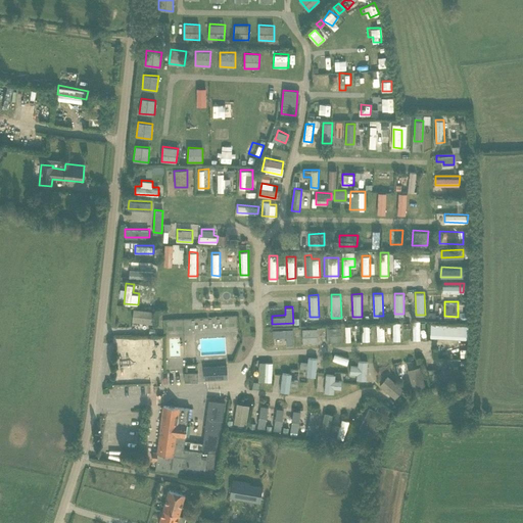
[(132,321),(152,324),(153,312),(134,308),(132,321)]
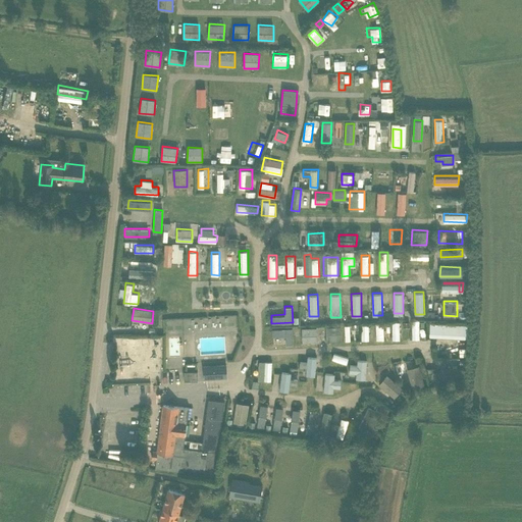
[(412,319),(412,338),(420,337),(419,319),(412,319)]
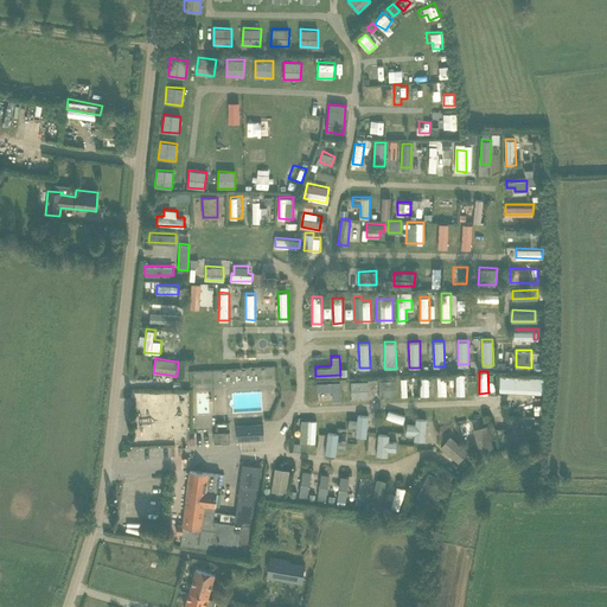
[(438,374),(438,395),(447,394),(446,374),(438,374)]
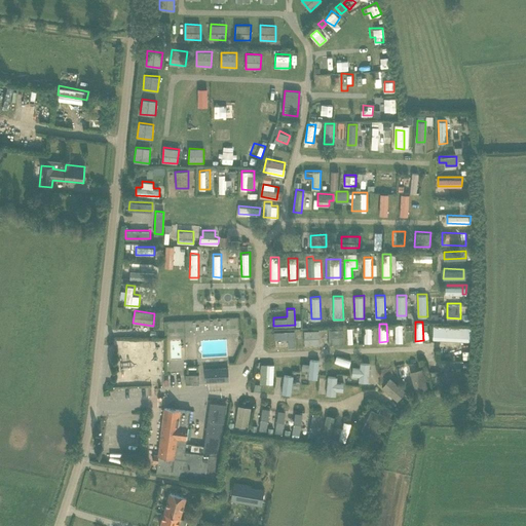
[(433,324),(433,339),(467,340),(467,324),(433,324)]
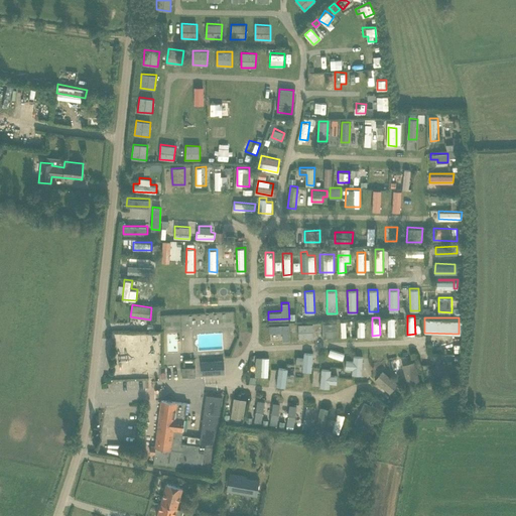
[(365,336),(365,319),(358,318),(357,336),(365,336)]
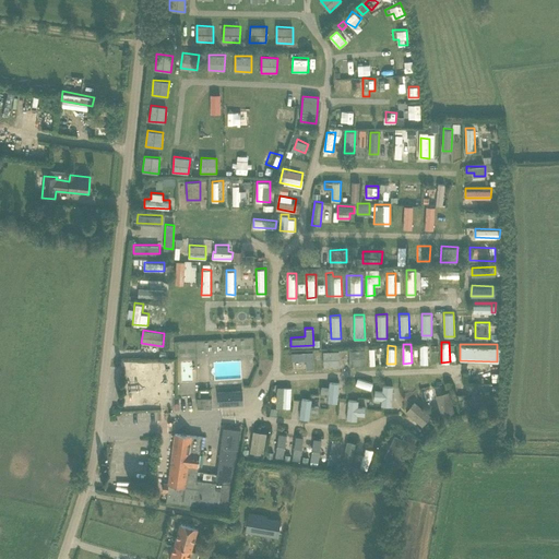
[(323,367),(340,366),(339,349),(323,351),(323,367)]
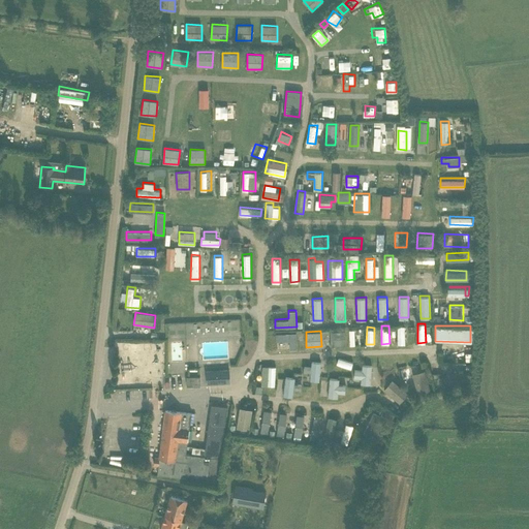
[(330,331),(331,345),(346,345),(345,331),(330,331)]
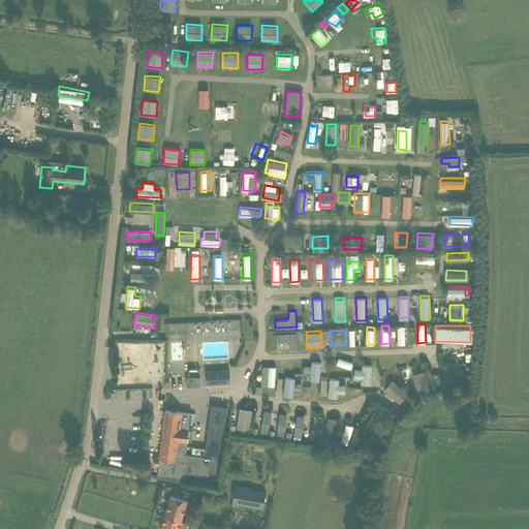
[(297,348),(297,332),(277,333),(277,348),(297,348)]
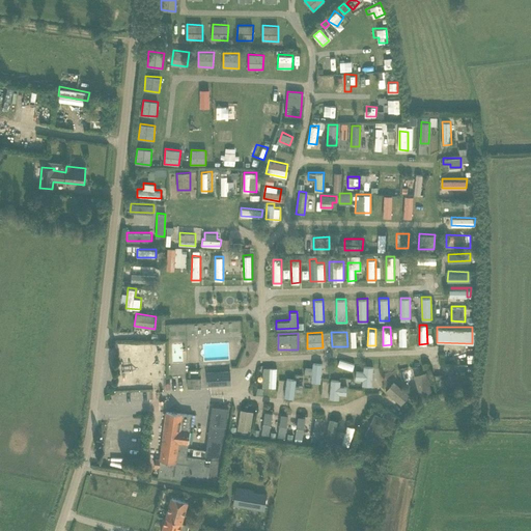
[(311,382),(322,382),(322,362),(312,362),(312,367),(305,367),(305,374),(311,375),(311,382)]
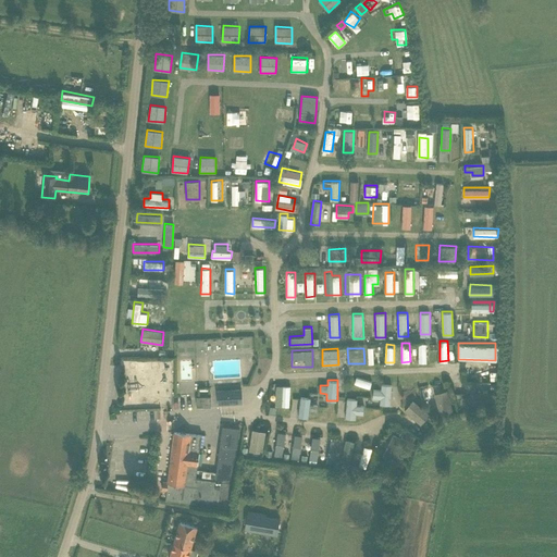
[(380,404),(391,405),(392,384),(381,383),(381,388),(373,388),(373,397),(380,398),(380,404)]
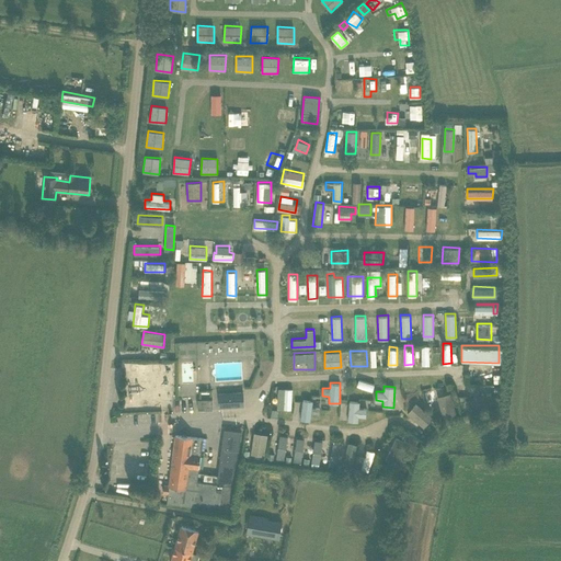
[(293,408),(293,388),(277,388),(277,408),(293,408)]
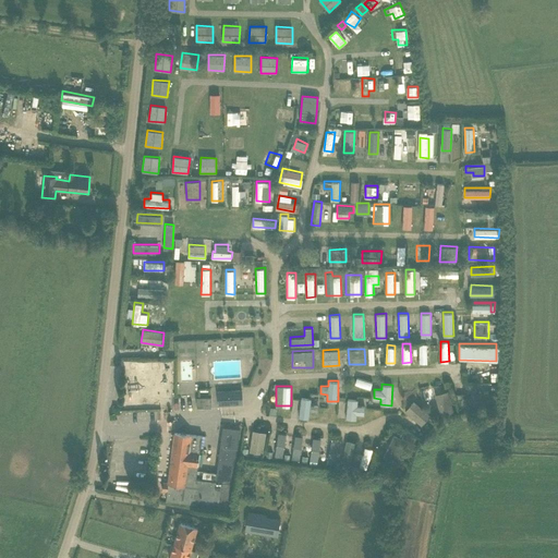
[(242,389),(217,391),(218,405),(242,404),(242,389)]
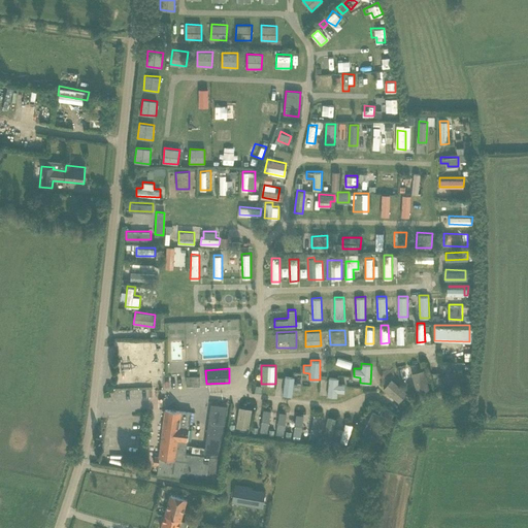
[(423,369),(411,372),(415,386),(427,383),(423,369)]
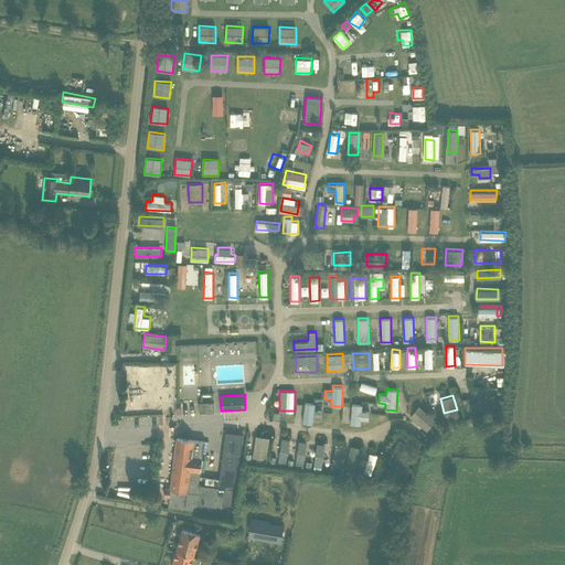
[(214,402),(199,402),(199,412),(214,412),(214,402)]
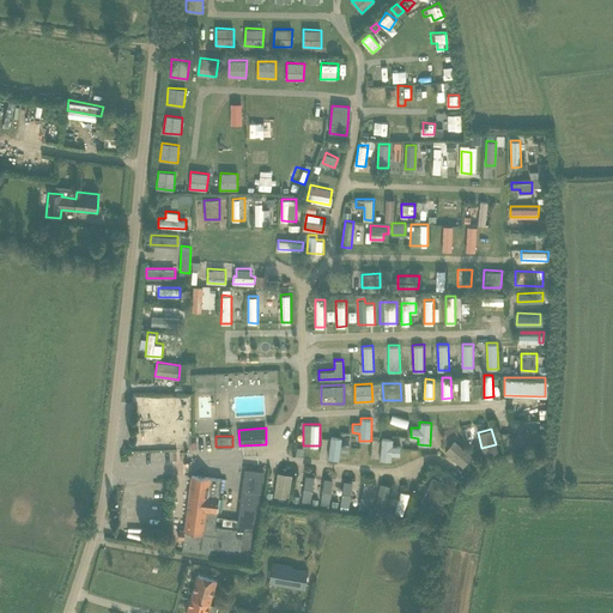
[(341,444),(341,437),(329,436),(329,457),(340,459),(340,453),(349,453),(349,445),(341,444)]
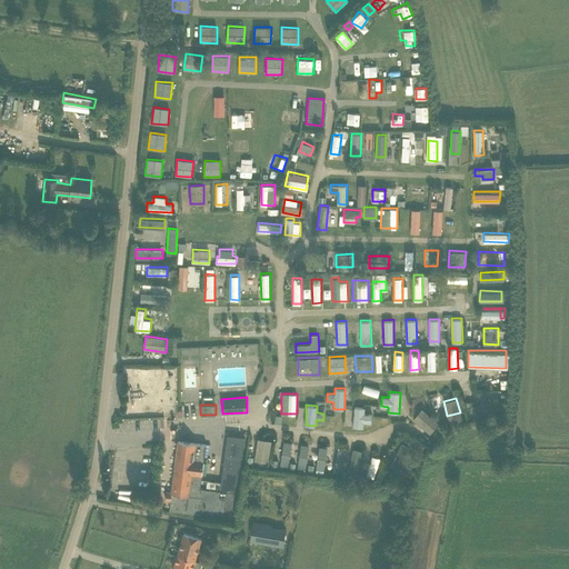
[(365,412),(365,407),(353,407),(353,427),(363,427),(363,422),(372,422),(372,412),(365,412)]
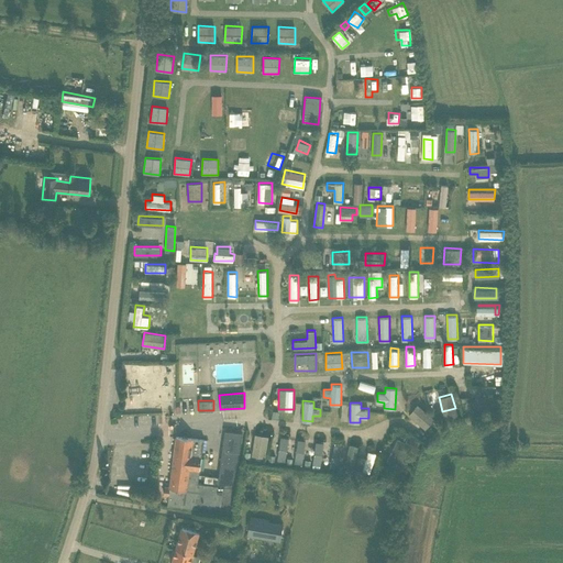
[(426,428),(434,416),(417,404),(408,415),(426,428)]
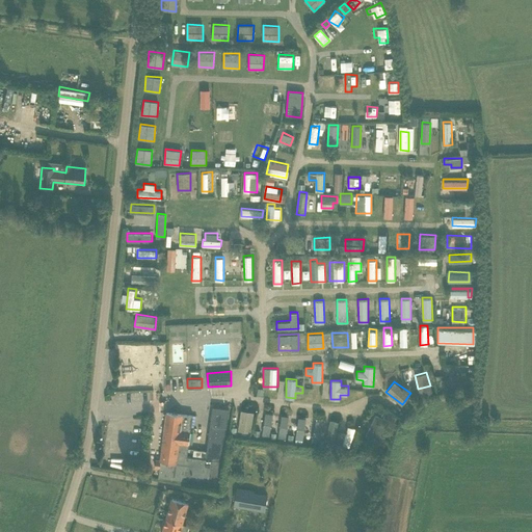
[(206,458),(186,456),(191,416),(166,411),(160,460),(155,459),(155,467),(159,468),(158,477),(217,484),(219,461),(222,461),(229,409),(212,407),(206,458)]
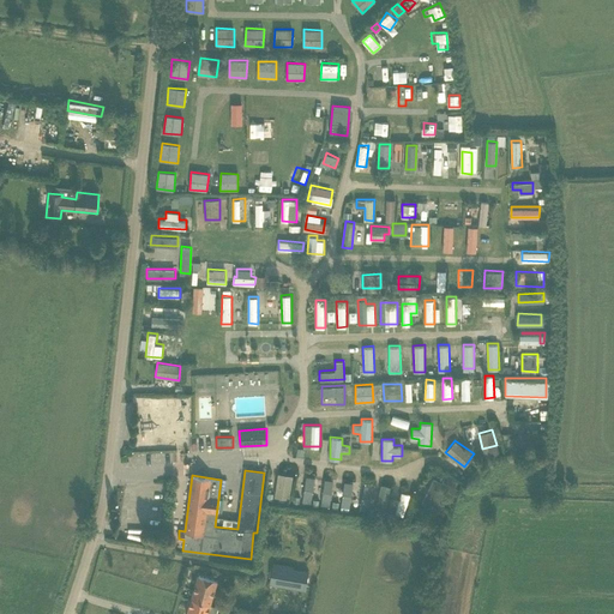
[(289,499),(293,476),(278,473),(274,497),(289,499)]
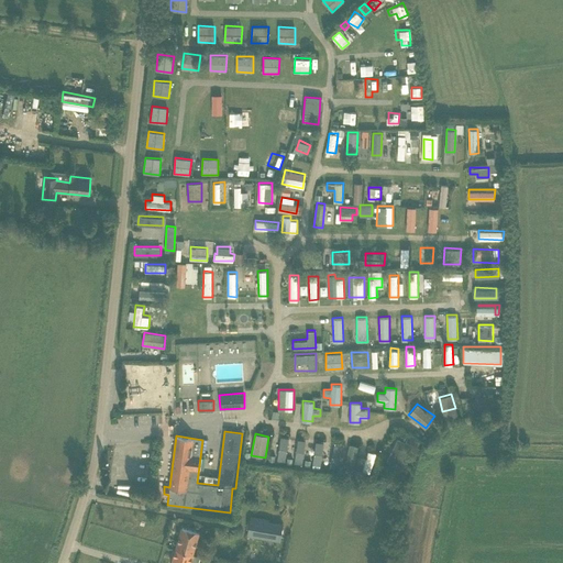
[(285,460),(290,438),(282,435),(277,457),(285,460)]
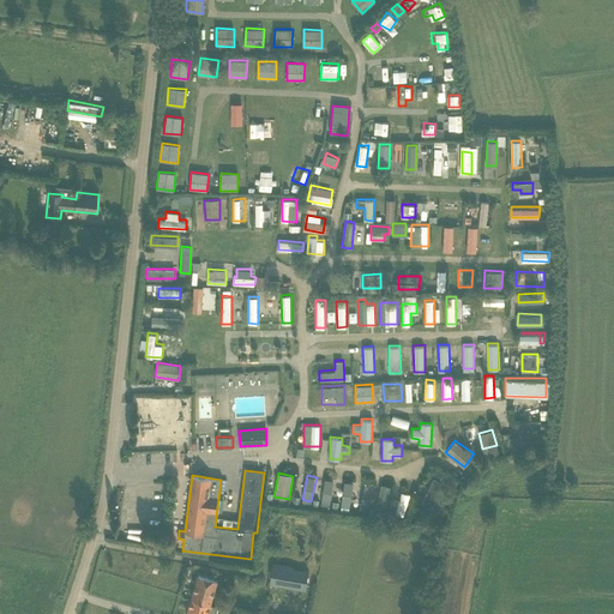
[(331,505),(332,479),(324,479),(321,504),(331,505)]
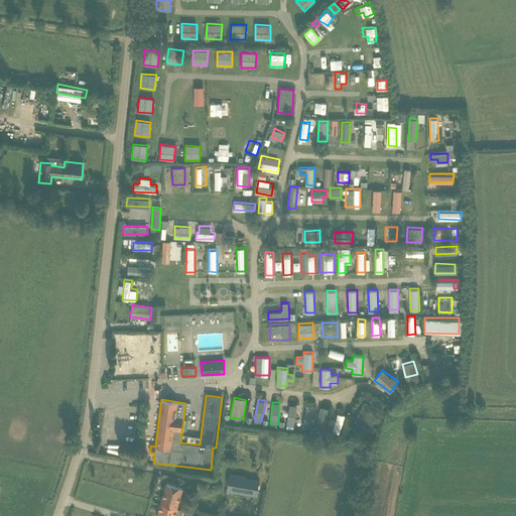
[(289,404),(286,426),(293,427),(296,405),(289,404)]
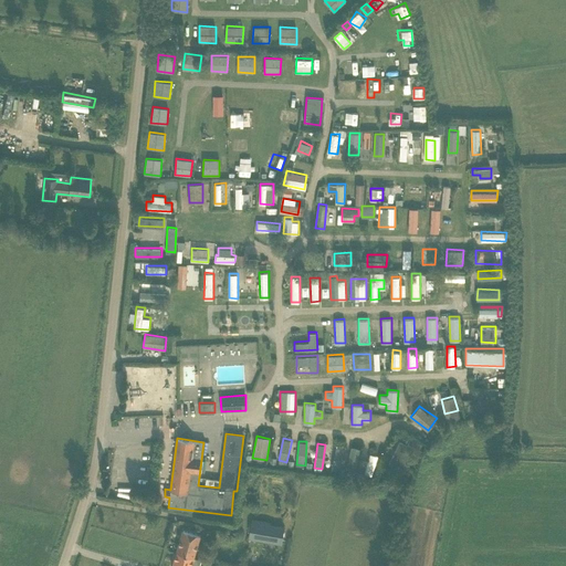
[(335,446),(333,468),(341,469),(344,447),(335,446)]
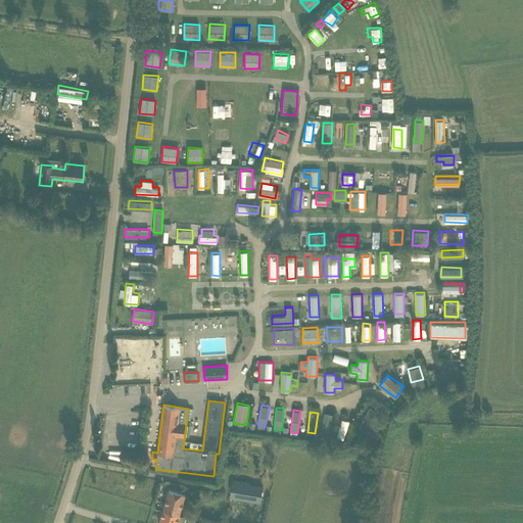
[(328,432),(333,415),(325,413),(321,430),(328,432)]
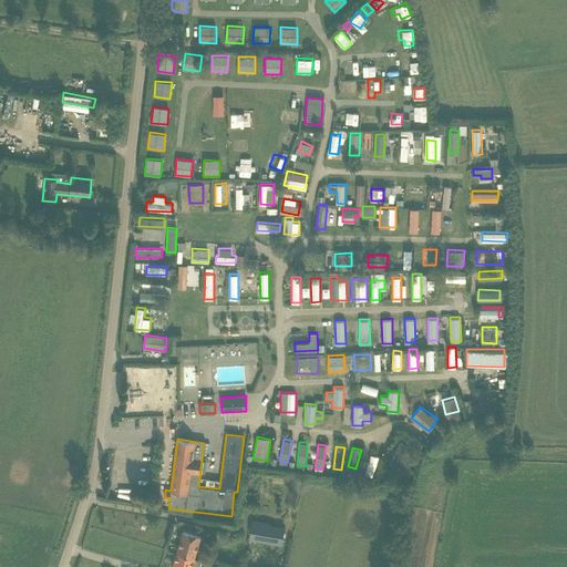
[(371,454),(364,473),(372,475),(378,456),(371,454)]
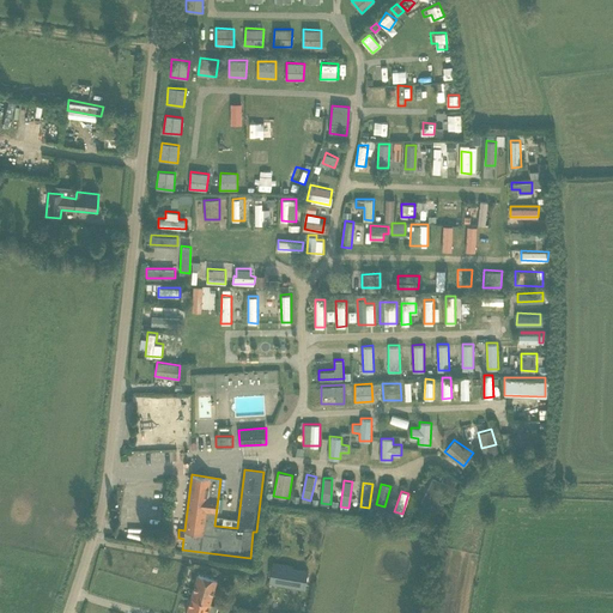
[(278,568),(275,583),(303,588),(305,572),(278,568)]
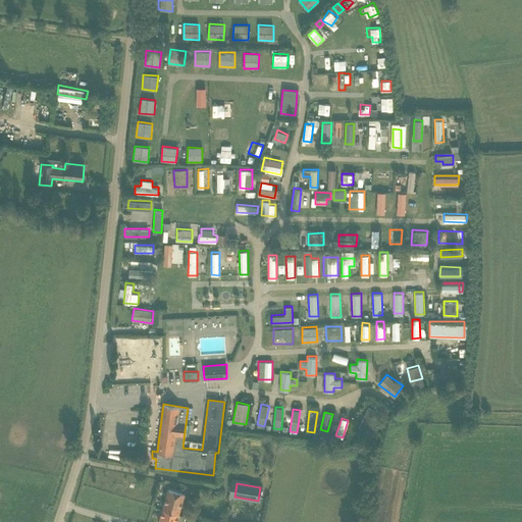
[(178,514),(185,493),(168,488),(162,510),(178,514)]
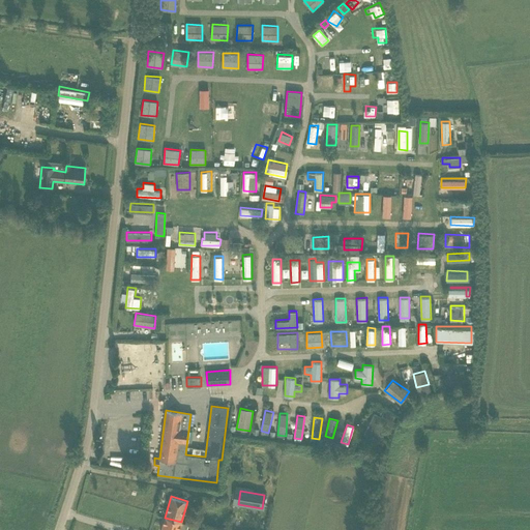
[(325,513),(322,529),(330,529),(333,514),(325,513)]
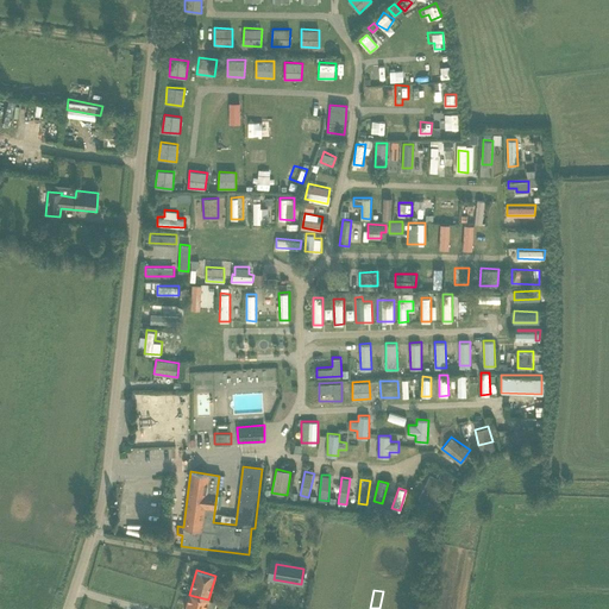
[(214,608),(217,602),(208,600),(189,595),(184,608),(214,608)]
